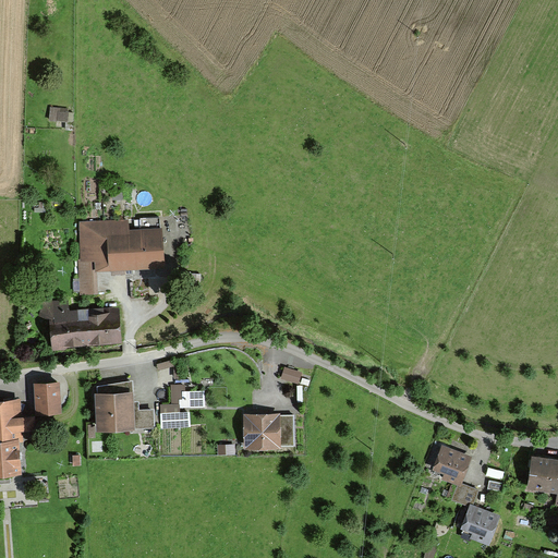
[(51,105),(50,117),(69,119),(70,107),(51,105)]
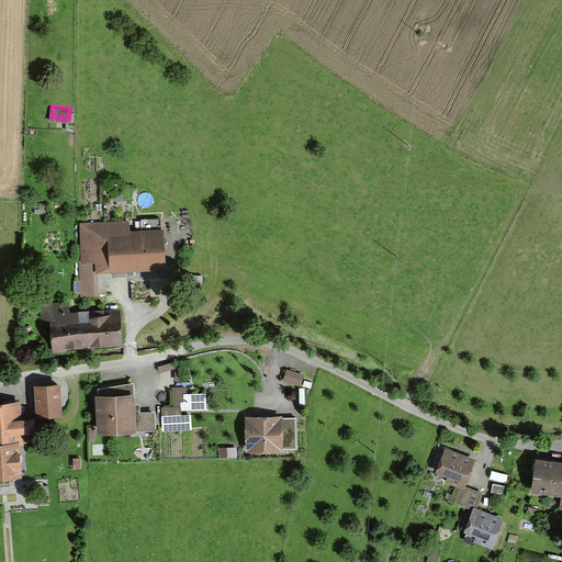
[(128,222),(80,225),(83,296),(97,295),(96,269),(159,265),(157,232),(128,233),(128,222)]
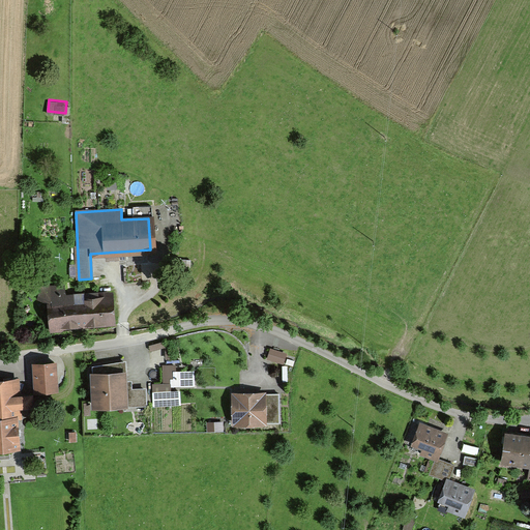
[(112,325),(109,295),(45,301),(48,331),(112,325)]
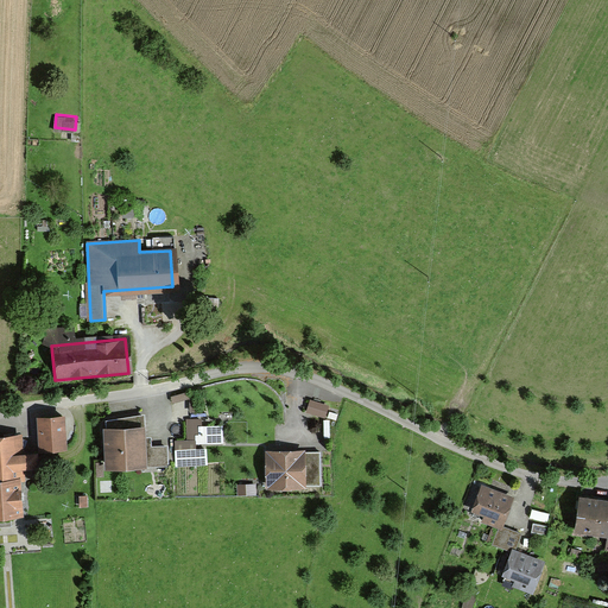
[(311,398),(308,411),(327,416),(330,403),(311,398)]
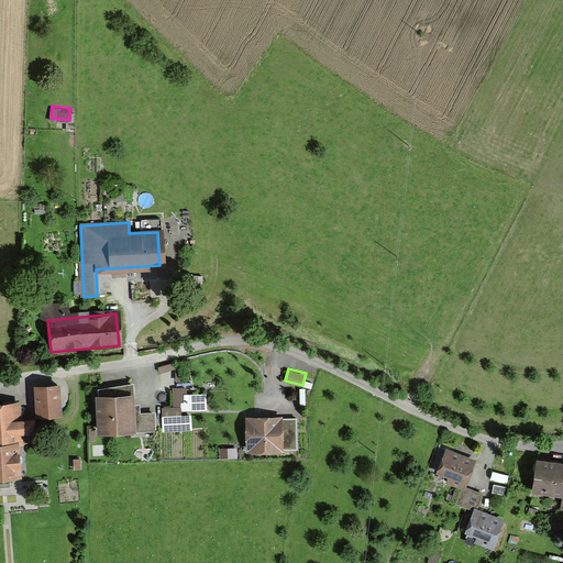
[(55,386),(31,388),(33,423),(57,422),(55,386)]
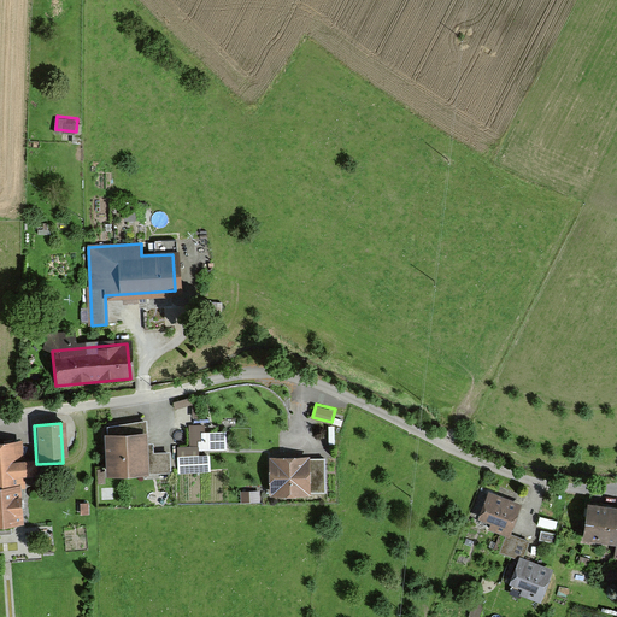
[(192,452),(180,452),(181,472),(209,472),(207,453),(223,452),(223,436),(201,438),(201,429),(191,429),(192,452)]
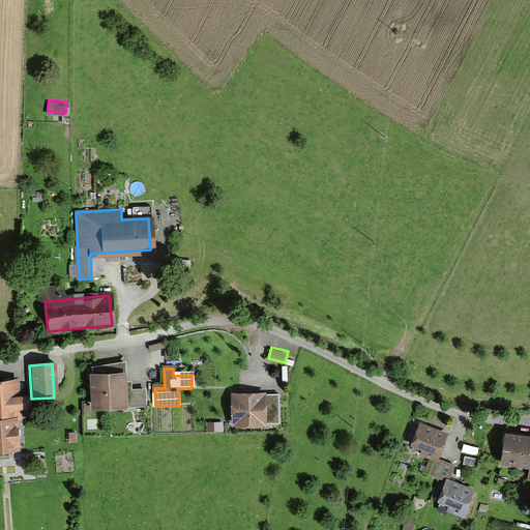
[(122,373),(87,375),(89,411),(144,408),(143,390),(123,391),(122,373)]
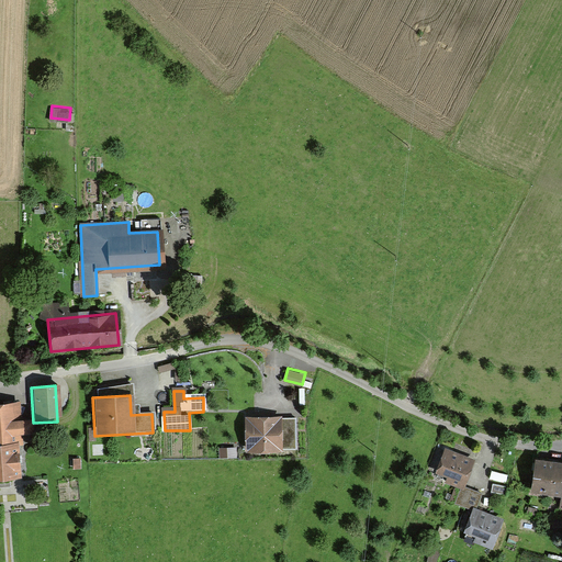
[(17,404),(0,404),(0,474),(14,473),(12,438),(27,437),(26,420),(19,422),(17,404)]
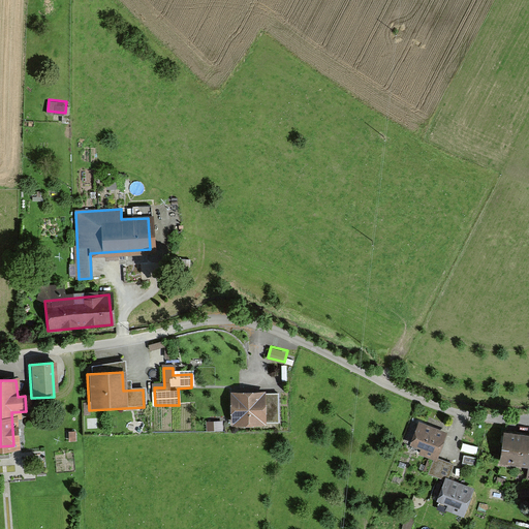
[(277,394),(229,395),(229,423),(277,422),(277,394)]
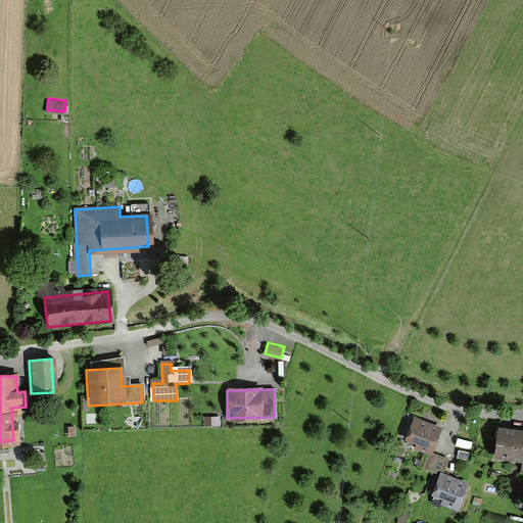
[(438,429),(412,419),(402,444),(428,454),(438,429)]
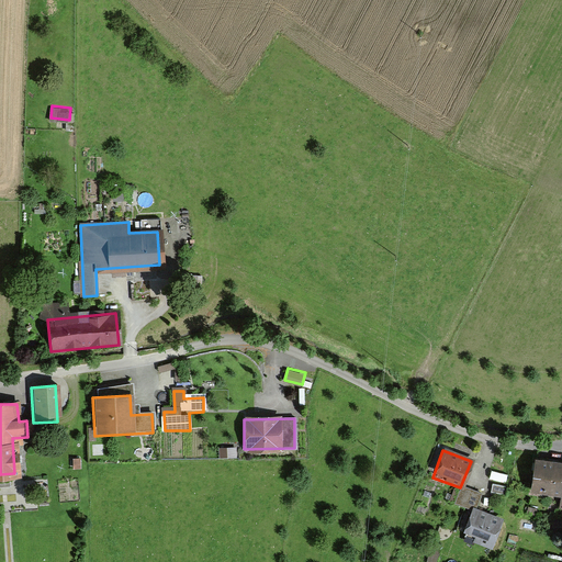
[(561,462),(535,459),(530,492),(561,496),(561,502),(561,512),(561,510),(561,462)]
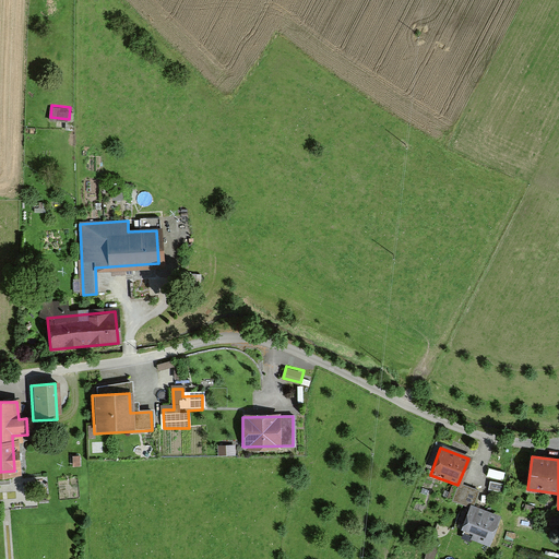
[(498,518),(464,504),(455,530),(470,535),(467,543),(486,549),(498,518)]
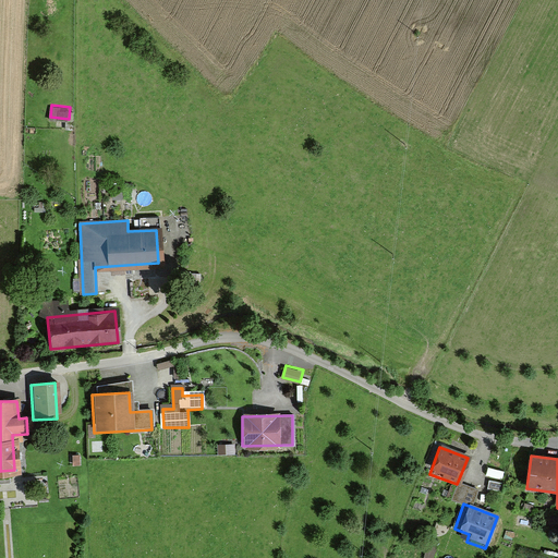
All buildings are outlined.
